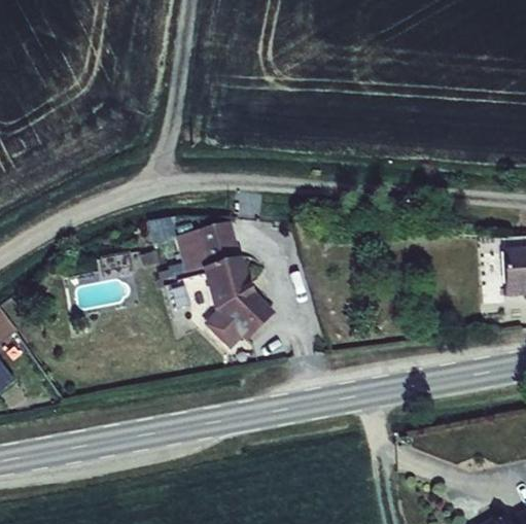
[(176,236),(177,235),(171,216),(148,220),(152,242),(176,237),(176,236)]
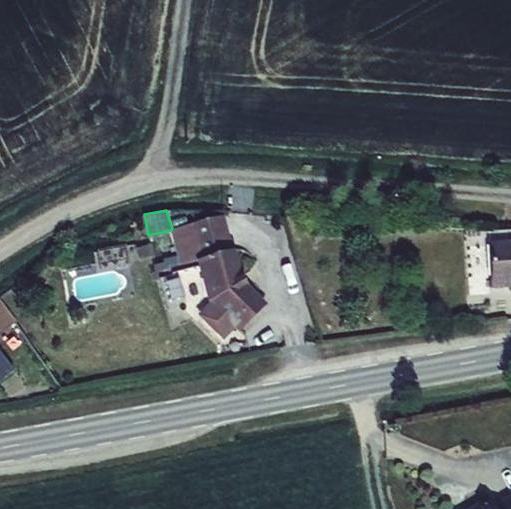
[(172,228),(171,229),(171,230),(178,254),(180,264),(197,259),(208,301),(209,303),(198,315),(224,340),(236,328),(239,332),(268,303),(248,283),(246,285),(243,278),(244,277),(225,214),(172,228)]
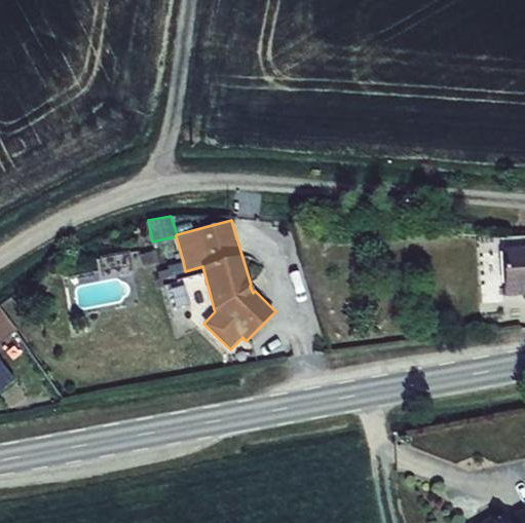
[(524,228),(514,228),(510,273),(524,274),(524,228)]
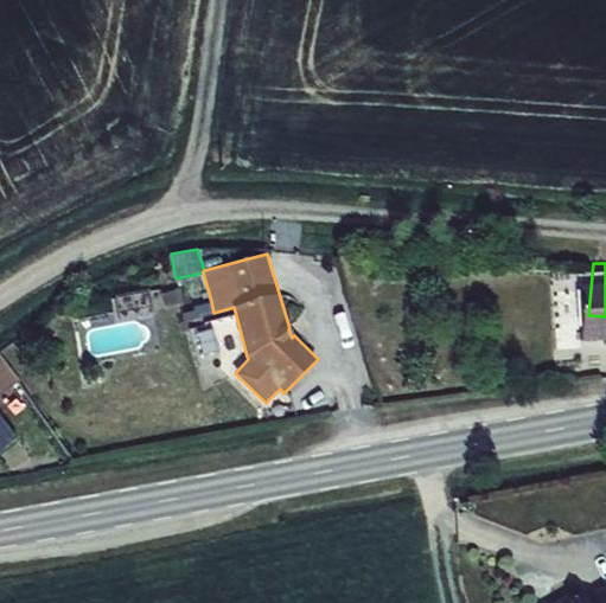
[(214,313),(211,301),(195,306),(195,309),(183,313),(184,320),(182,321),(183,331),(189,329),(187,320),(214,313)]
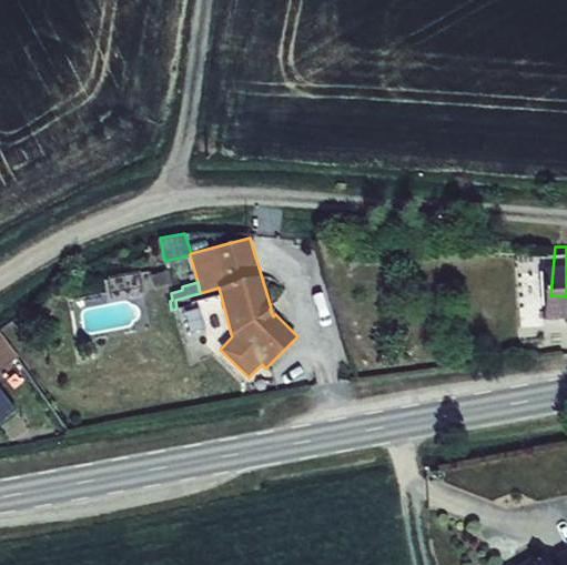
[(0,423),(17,411),(0,389),(0,372),(20,359),(0,331),(0,423)]
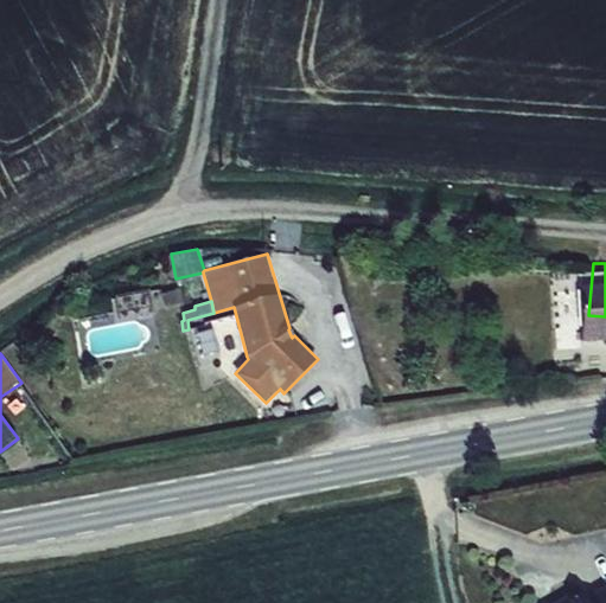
[(565,591),(565,602),(605,602),(605,587),(593,588),(587,582),(569,583),(565,591)]
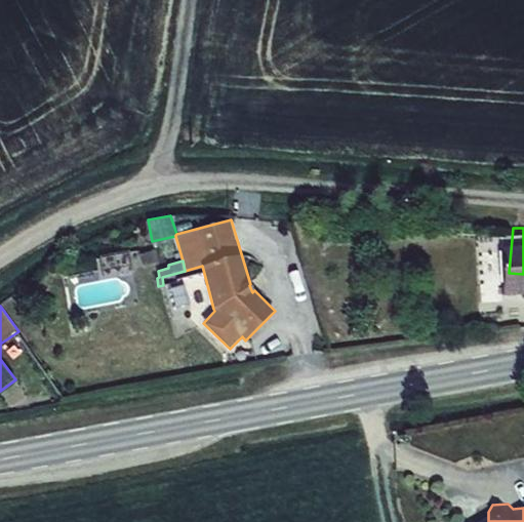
All buildings are outlined.
